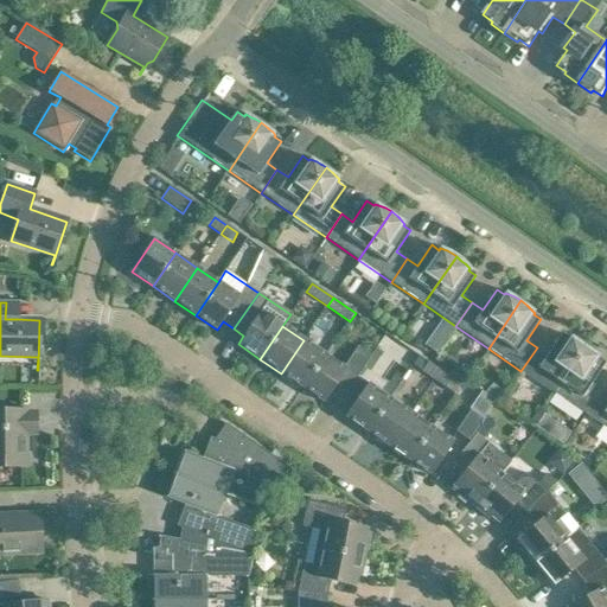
[(553,393),(586,345),(583,343),(580,342),(576,339),(573,338),(569,337),(569,338),(562,333),(548,355),(537,347),(521,371),(553,393)]
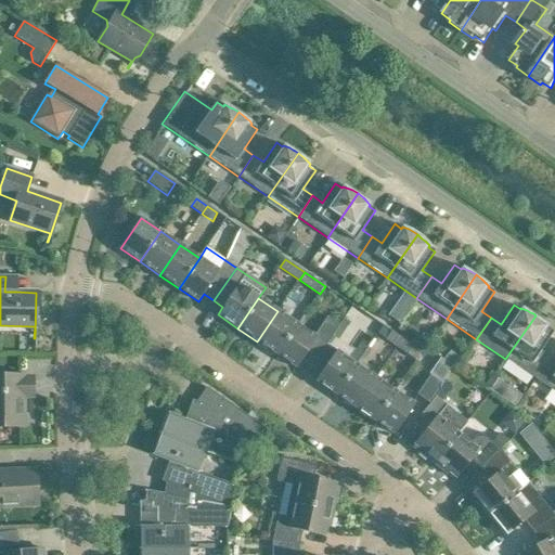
[(395,307),(388,315),(399,323),(405,314),(395,307)]
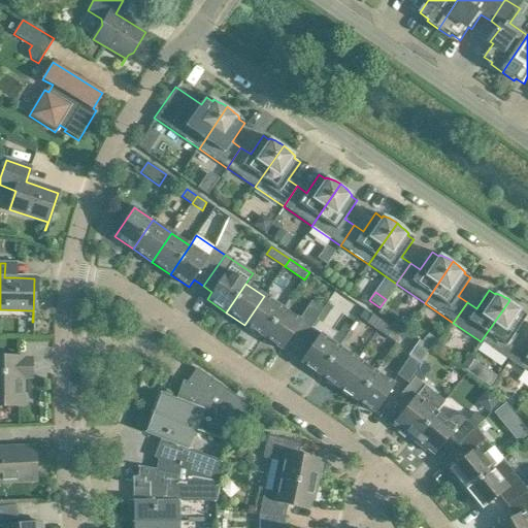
[(263,337),(283,308),(264,296),(244,325),(263,337)]
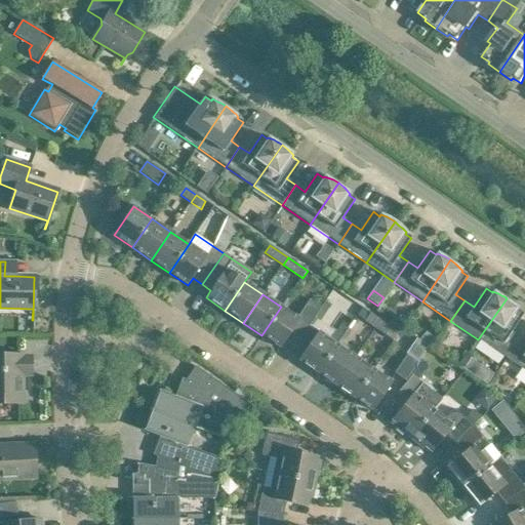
[(518,311),(518,309),(516,307),(512,303),(510,300),(507,298),(478,339),(507,359),(520,338),(511,332),(523,315),(518,311)]
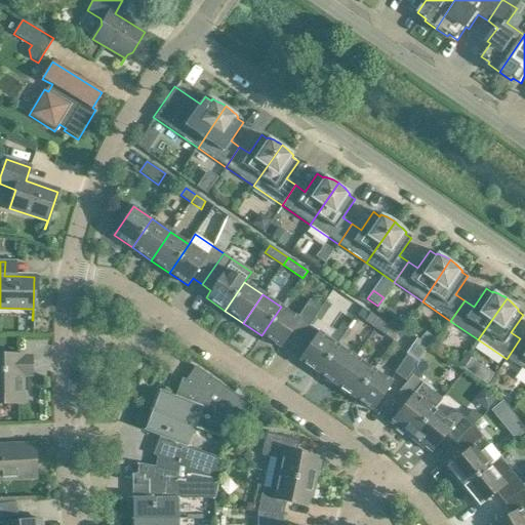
[(294,348),(309,326),(281,307),(261,335),(280,348),(285,341),(294,348)]
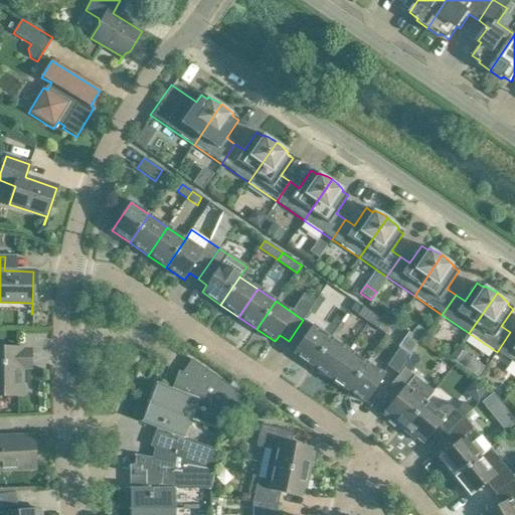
[(368,322),(373,315),(363,308),(358,315),(368,322)]
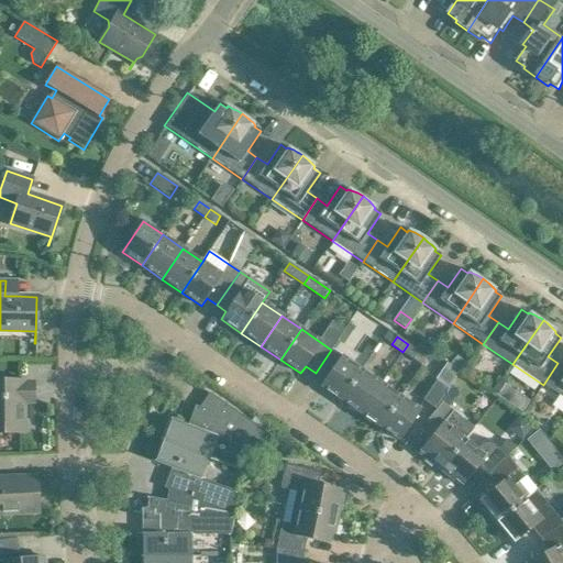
[(419,352),(408,344),(403,352),(414,360),(419,352)]
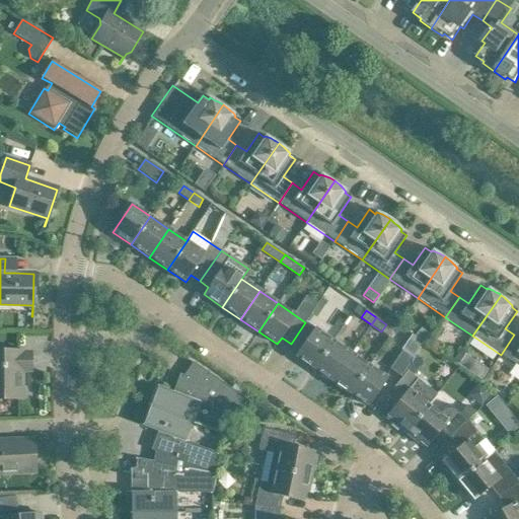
[(313,369),(334,341),(305,322),(291,344),(300,350),(295,357),(313,369)]
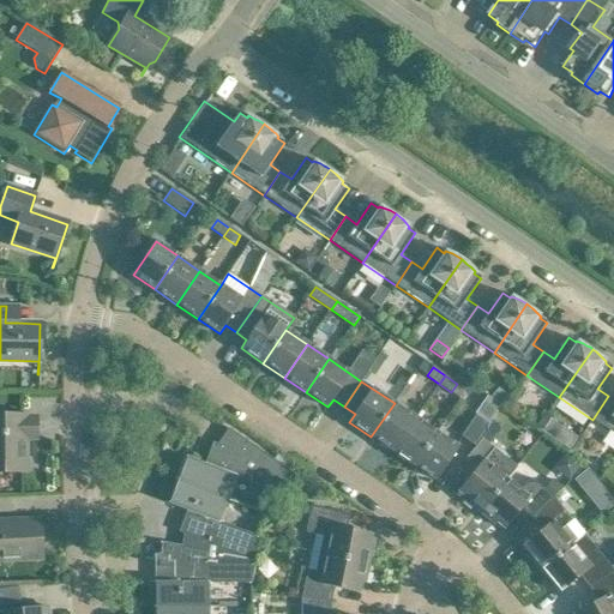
[(613,434),(613,399),(608,396),(593,420),(613,434)]
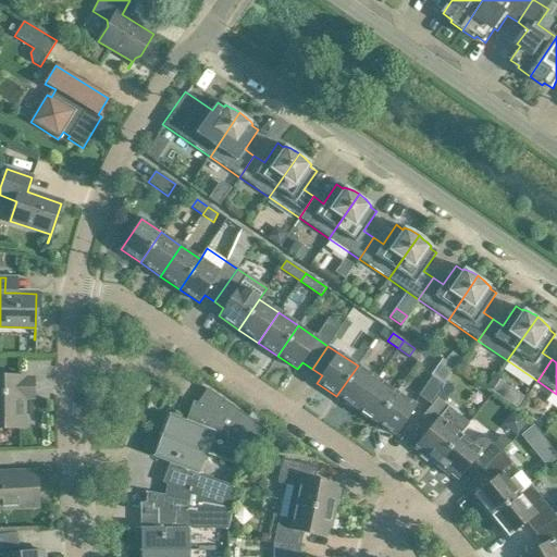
[(356,409),(376,379),(358,366),(336,396),(356,409)]
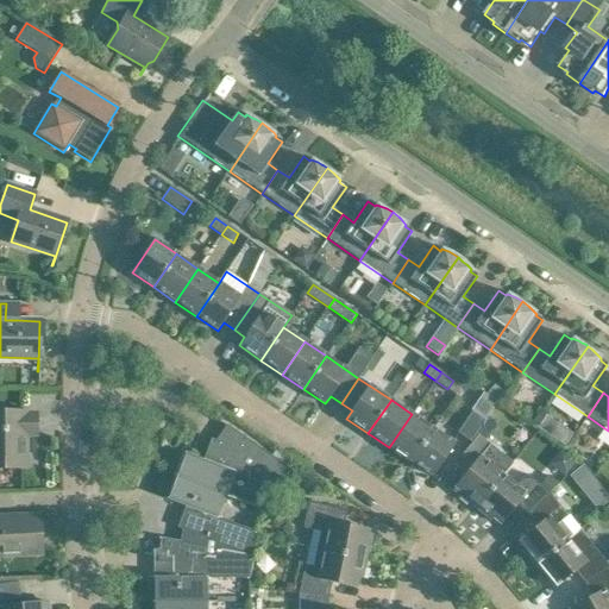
[(26,413),(0,412),(0,469),(26,469),(26,437),(36,437),(36,414),(26,414),(26,413)]
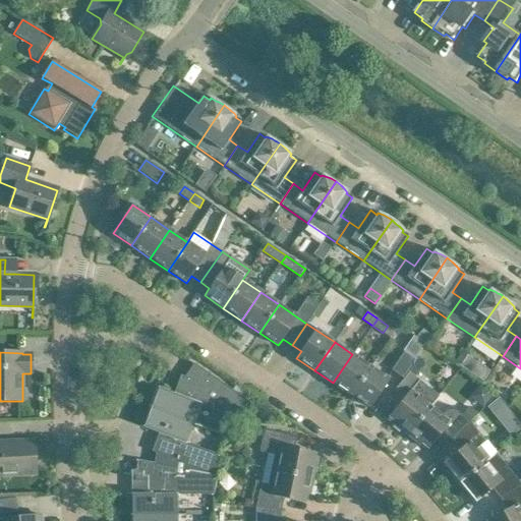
[(411,364),(414,359),(404,352),(391,370),(402,379),(411,364)]
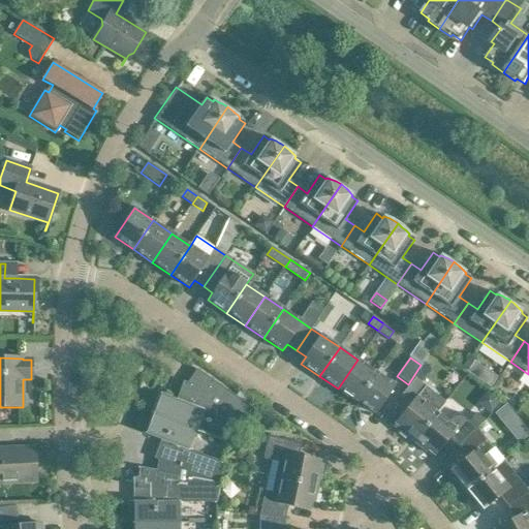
[(356,401),(376,373),(358,360),(338,389),(356,401)]
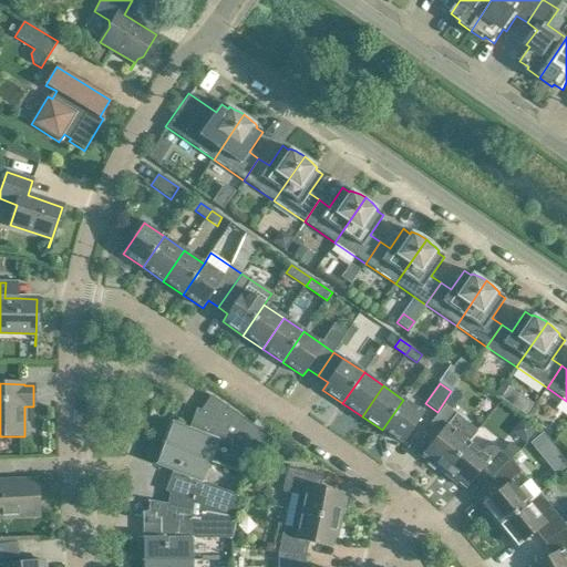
[(161,442),(210,462),(218,441),(255,455),(266,434),(264,433),(254,425),(209,395),(208,397),(210,398),(202,411),(196,409),(196,410),(198,411),(192,430),(168,421),(168,422),(175,424),(167,444),(161,442)]
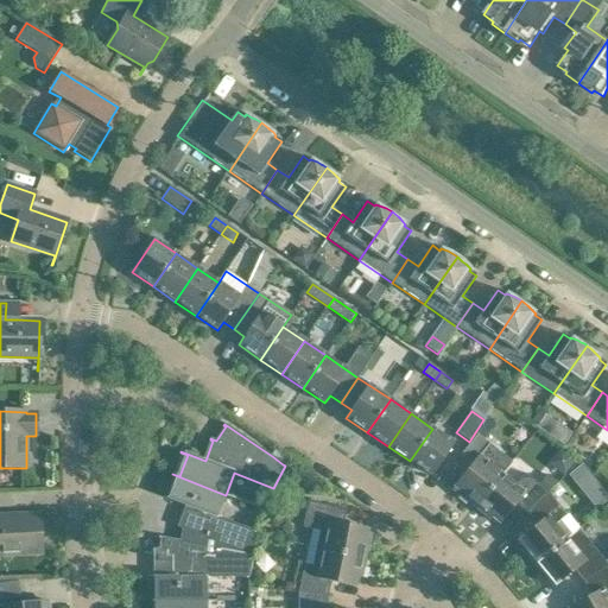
[(480,425),(469,442),(470,443),(477,435),(485,441),(491,434),(480,425)]
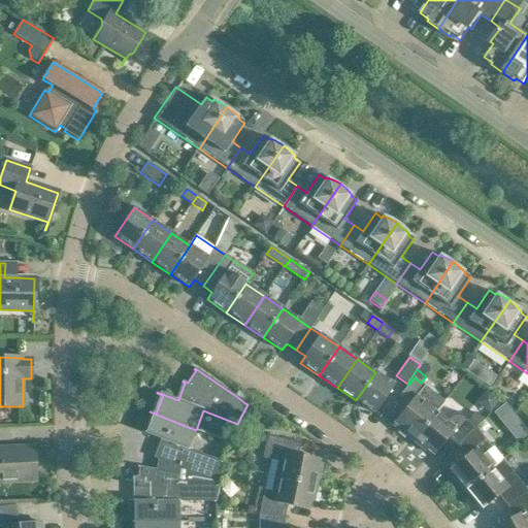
[(394,385),(375,372),(356,400),(374,414),(394,385)]
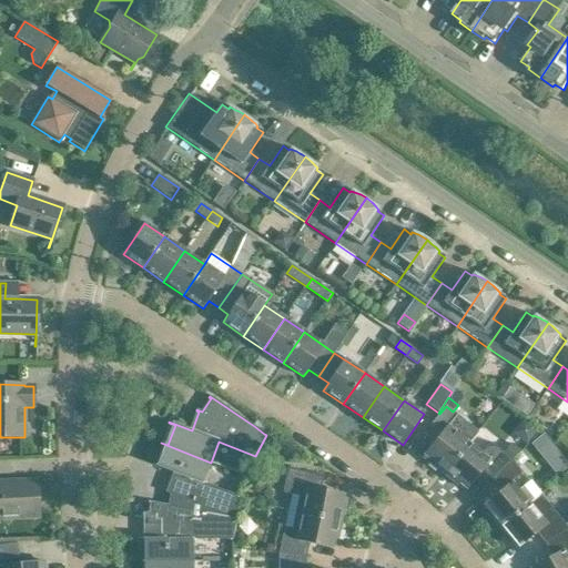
[(521,403),(517,409),(527,416),(535,405),(529,402),(521,403)]
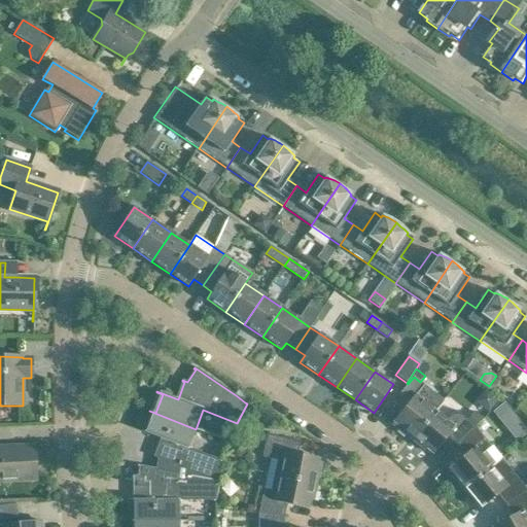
[(412,441),(434,412),(423,401),(431,391),(420,382),(414,377),(408,384),(397,396),(407,405),(393,422),(399,427),(398,429),(412,441)]
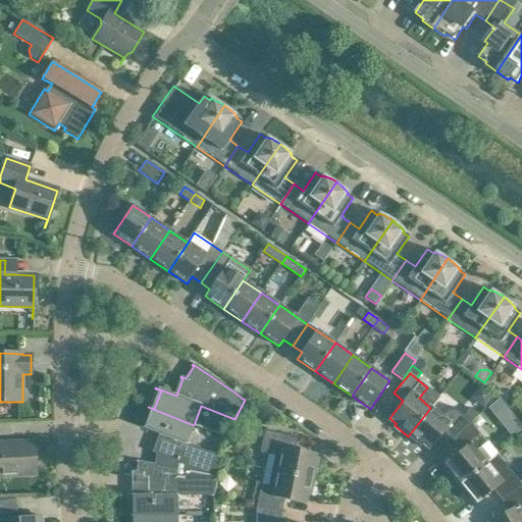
[(237,386),(233,392),(243,399),(247,393),(237,386)]
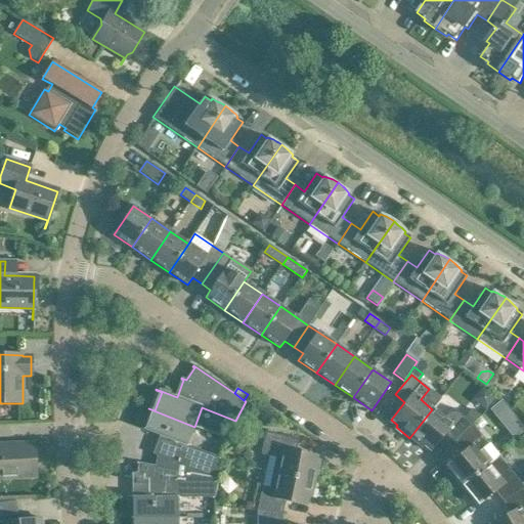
[(501,401),(490,410),(498,422),(511,411),(501,401)]
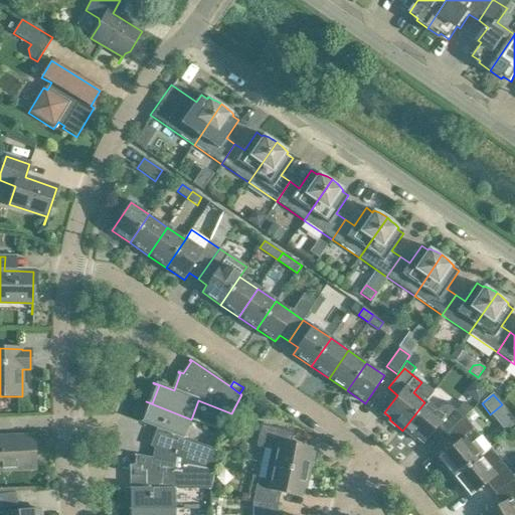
[(184,438),(191,419),(146,401),(146,402),(152,404),(145,422),(139,420),(138,421),(159,430),(152,447),(150,446),(150,447),(154,449),(152,459),(150,458),(150,459),(213,470),(217,451),(184,438)]
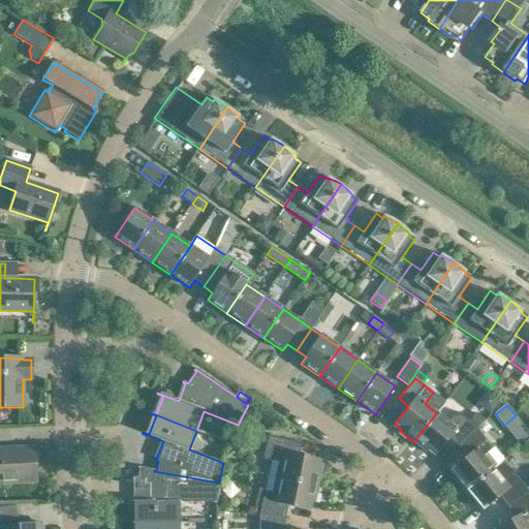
[(448,439),(459,446),(477,429),(457,412),(448,423),(436,413),(413,442),(426,453),(428,450),(435,456),(448,439)]
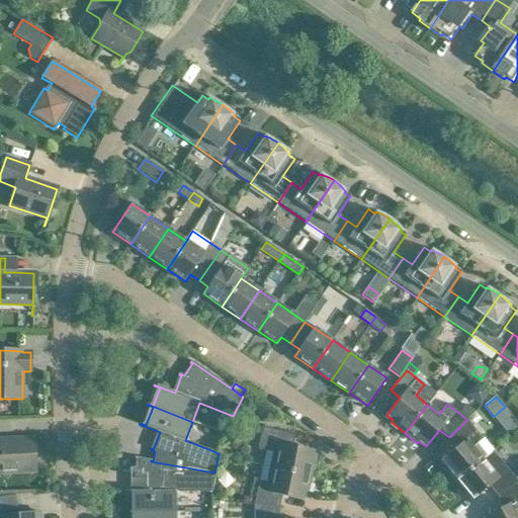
[(454,483),(483,459),(493,451),(467,420),(449,437),(456,447),(440,461),(445,467),(443,469),(454,483)]
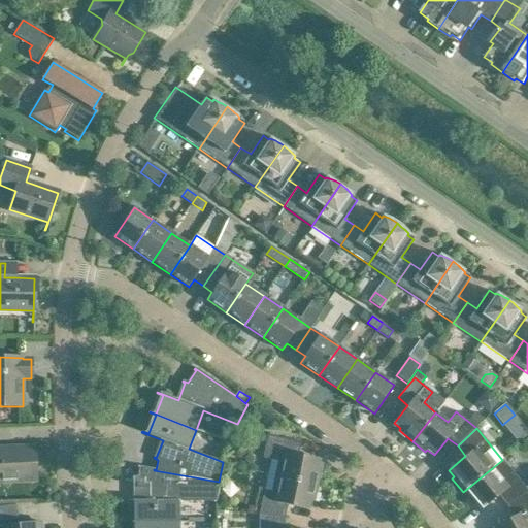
[(271,460),(267,475),(317,486),(321,468),(318,468),(320,459),(298,455),(300,442),(267,436),(263,458),(271,460)]
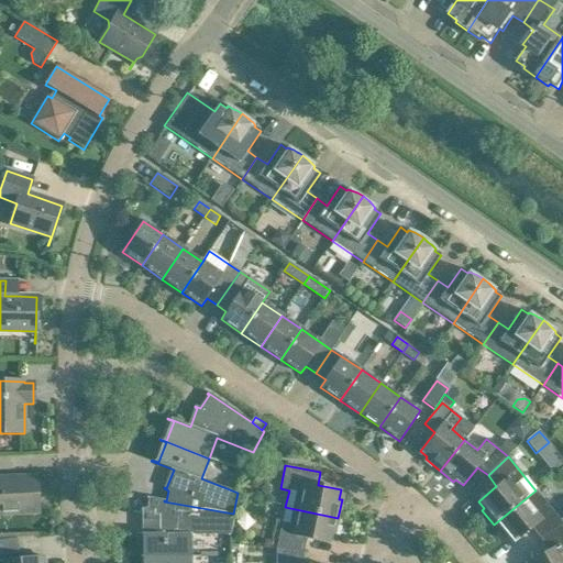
[(36,477),(0,478),(0,514),(37,512),(36,477)]
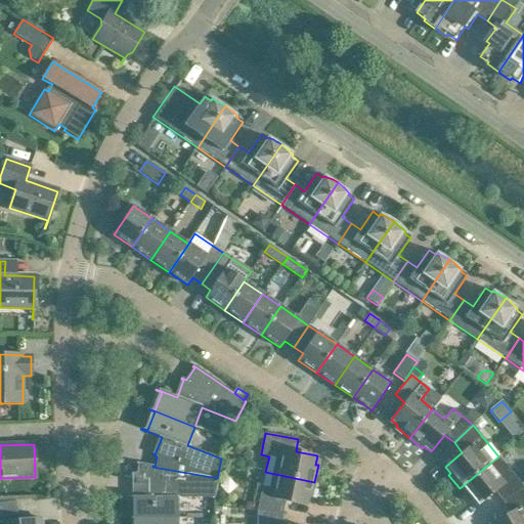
[(503,501),(523,488),(498,456),(488,465),(460,488),(470,501),(472,499),(478,507),(494,492),(503,501)]
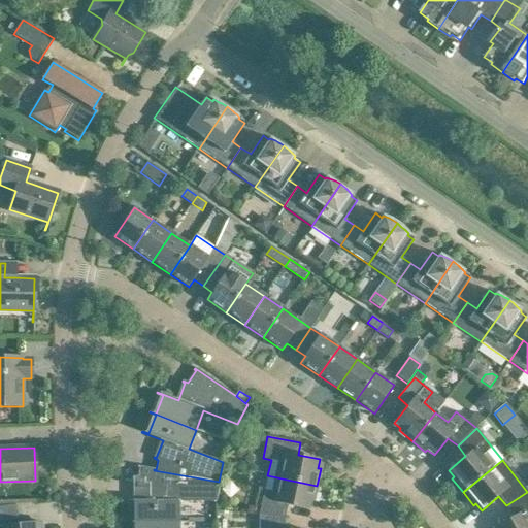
[(216,502),(219,482),(154,470),(154,469),(136,466),(135,467),(137,468),(136,476),(132,476),(132,477),(134,477),(134,501),(129,501),(129,502),(136,502),(136,522),(129,522),(129,523),(179,522),(178,502),(216,502)]
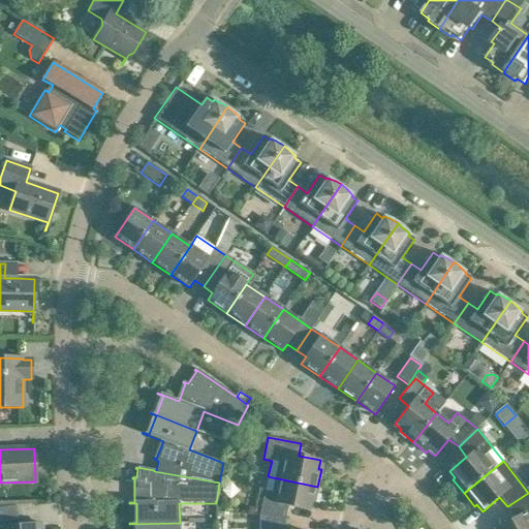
[(314,503),(317,487),(268,476),(265,491),(262,517),(285,519),(287,506),(310,511),(311,503),(314,503)]
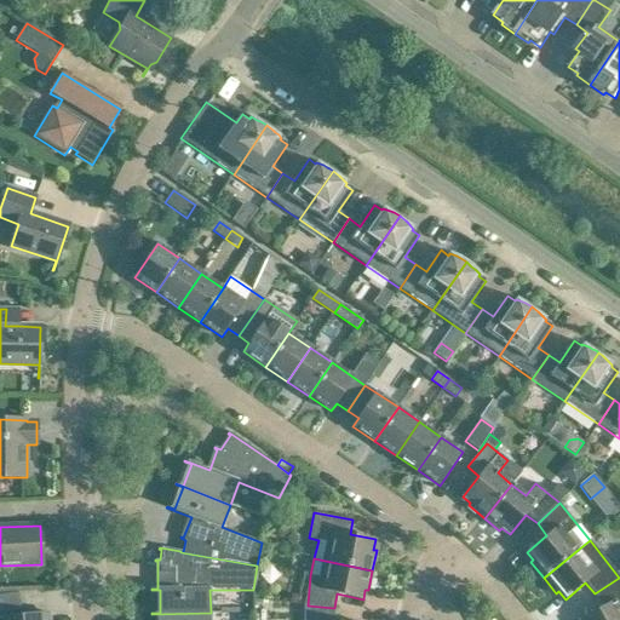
[(619,619),(619,577),(619,578),(595,593),(602,608),(579,619),(578,619),(619,619)]
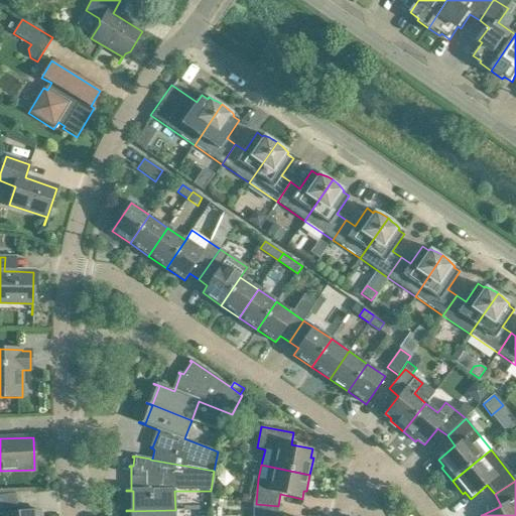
[(277,515),(278,506),(256,504),(254,515),(277,515)]
